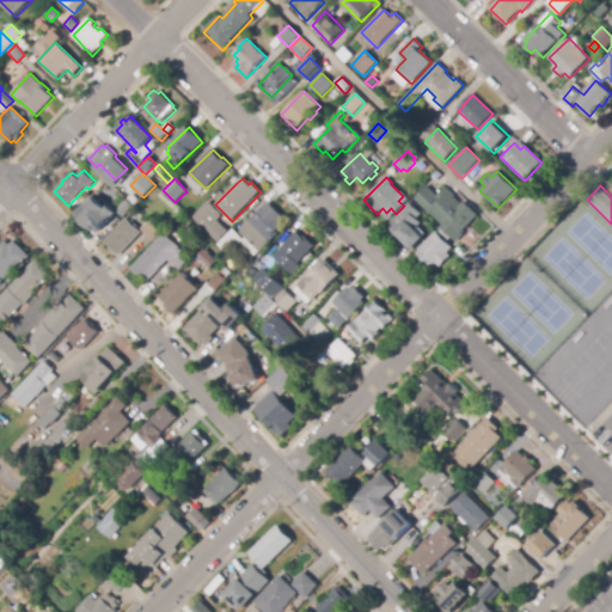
[(457,243),(414,199),(427,187),(438,197),(447,188),(456,196),(454,197),(461,204),(465,201),(479,215),(463,232),(465,236),(457,243)]
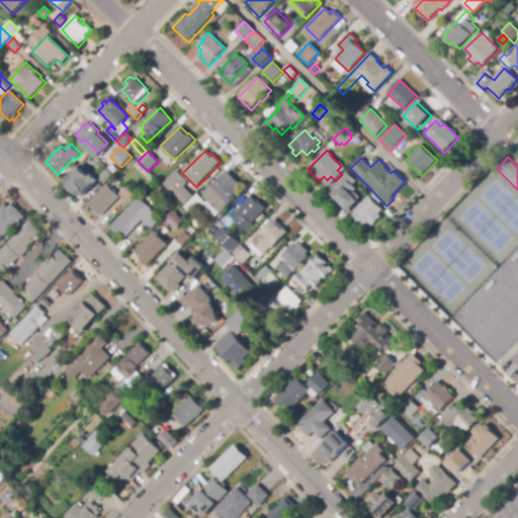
[(114,175),(110,170),(116,165),(120,169),(114,175)]
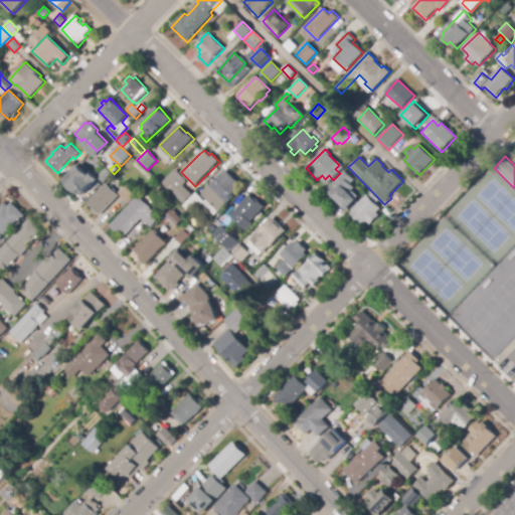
[(86,195),(79,189),(75,193),(68,186),(69,184),(65,179),(80,165),(90,175),(93,173),(101,181),(86,195)]
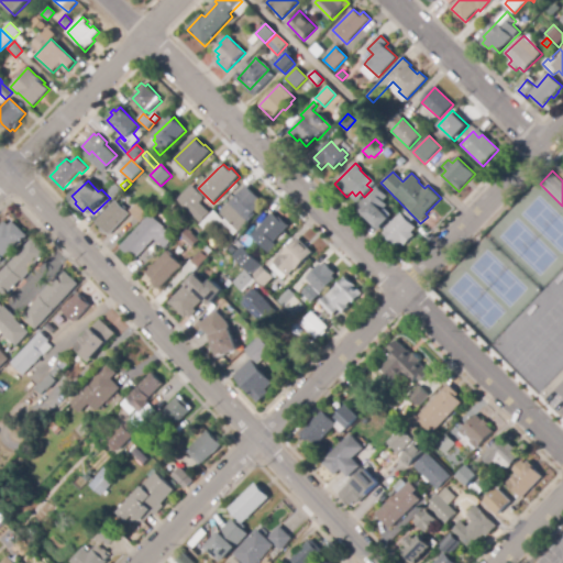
[(116,198),(108,189),(114,183),(122,190),(116,198)]
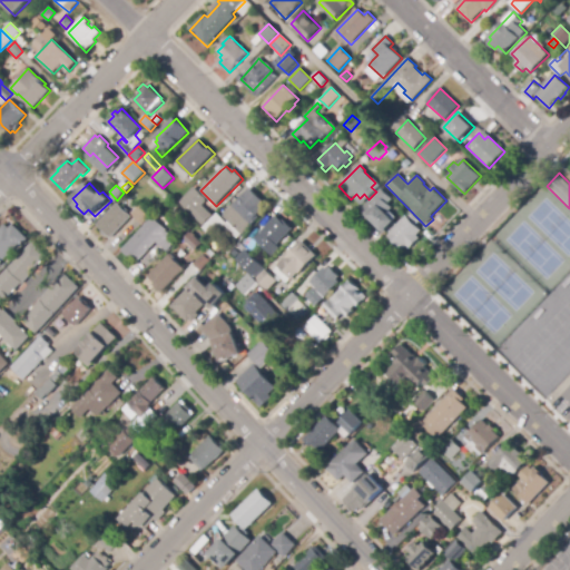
[(243,236),(223,216),(238,200),(234,197),(244,187),(248,192),(251,188),(264,202),(261,206),(264,209),(257,215),(259,218),(243,236)]
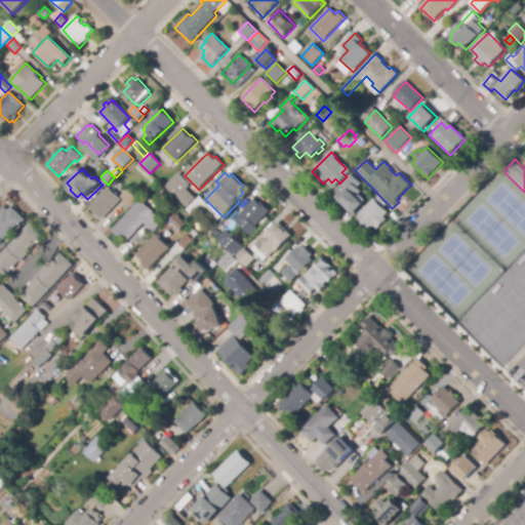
[(355,214),(340,201),(339,202),(331,194),(352,173),(362,184),(361,185),(364,188),(361,191),(362,192),(358,196),(365,203),(355,214)]
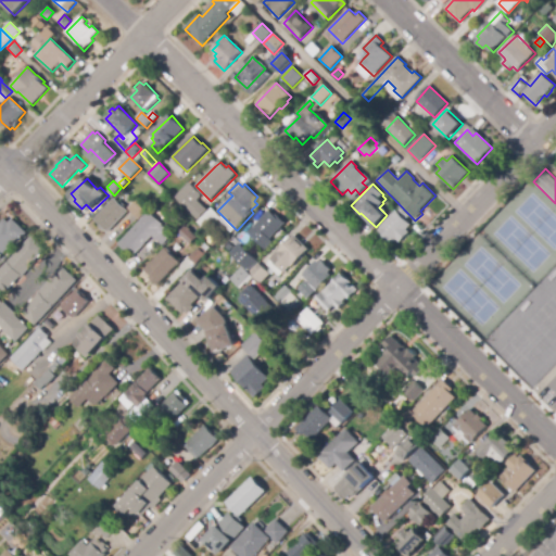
[(180,204),(174,198),(187,186),(193,192),(180,204)]
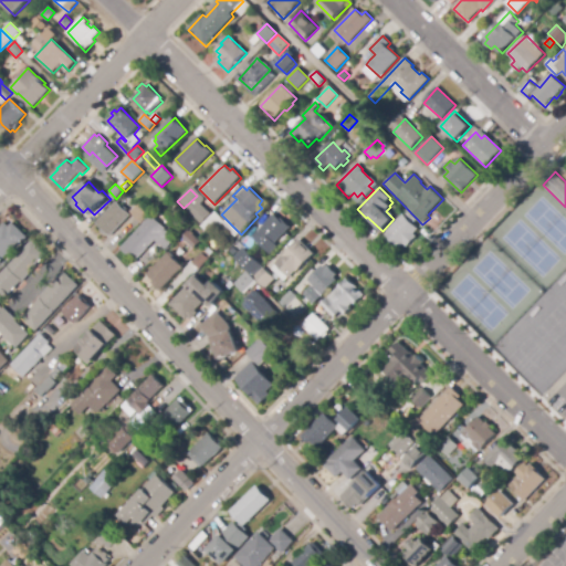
[(195,220),(184,208),(196,198),(201,203),(199,205),(205,211),(195,220)]
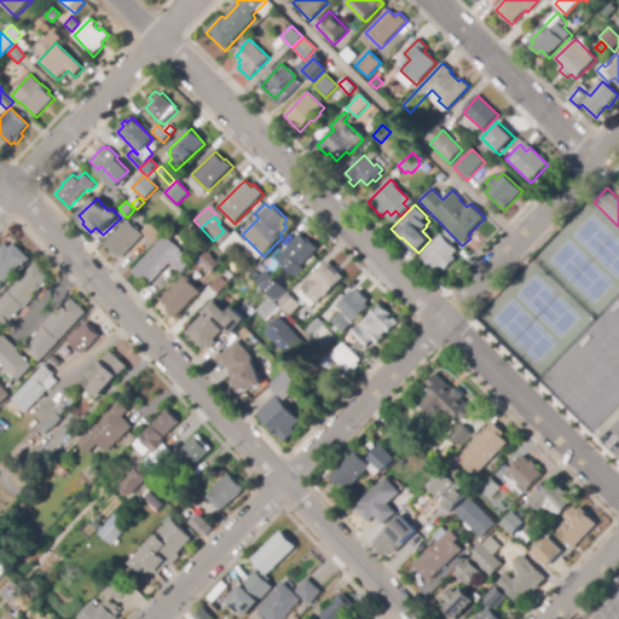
[(155,244),(142,233),(154,220),(166,232),(155,244)]
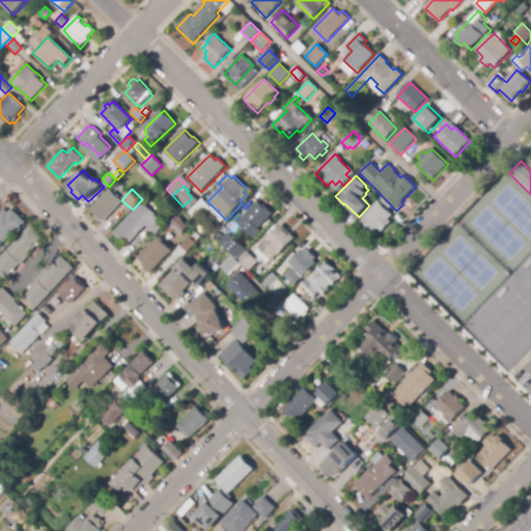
[(104,221),(101,218),(99,221),(95,217),(96,216),(90,210),(110,190),(122,202),(104,221)]
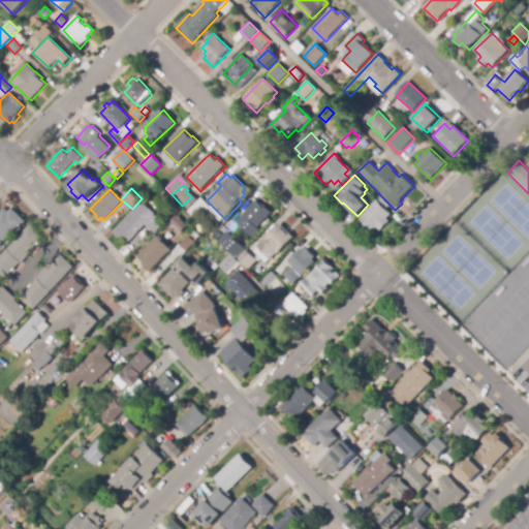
[(196,221),(187,212),(200,198),(210,208),(196,221)]
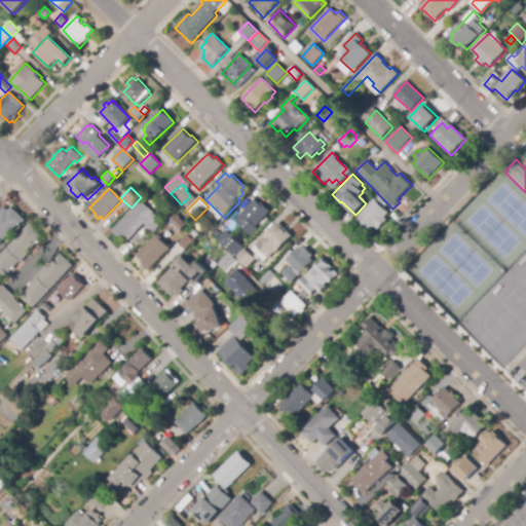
[(251,235),(241,226),(247,221),(239,214),(255,198),(261,204),(262,203),(270,212),(256,227),(258,228),(251,235)]
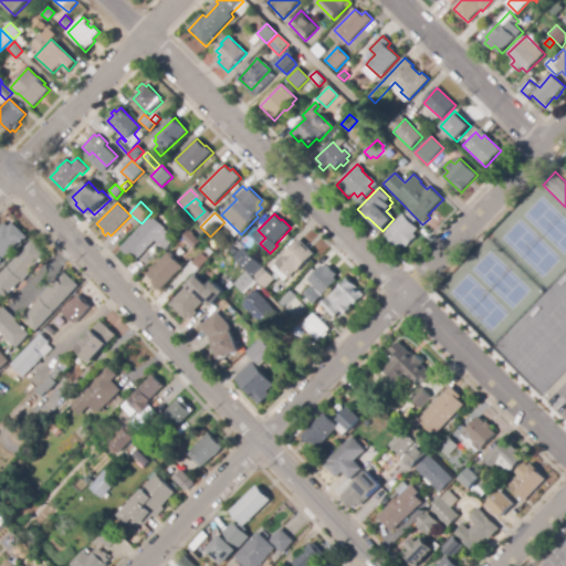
[(400,249),(385,233),(405,215),(419,229),(415,233),(418,237),(408,248),(405,244),(400,249)]
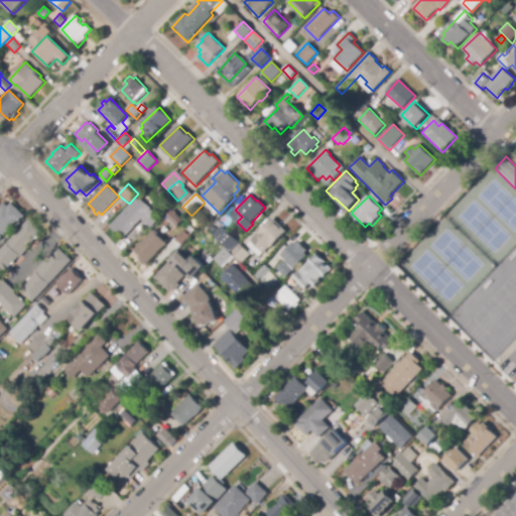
[(127,237),(121,232),(119,235),(110,227),(138,197),(152,209),(151,210),(159,218),(150,228),(141,220),(127,237)]
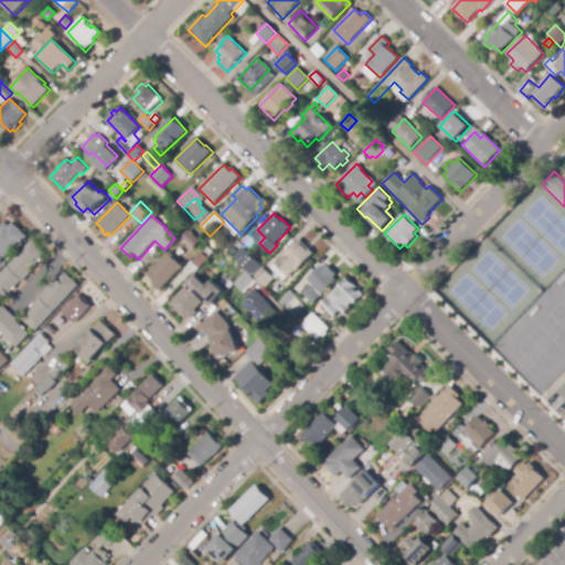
[(0,262),(0,227),(6,222),(9,226),(13,222),(29,237),(27,240),(24,238),(22,242),(23,243),(20,246),(18,244),(0,262)]
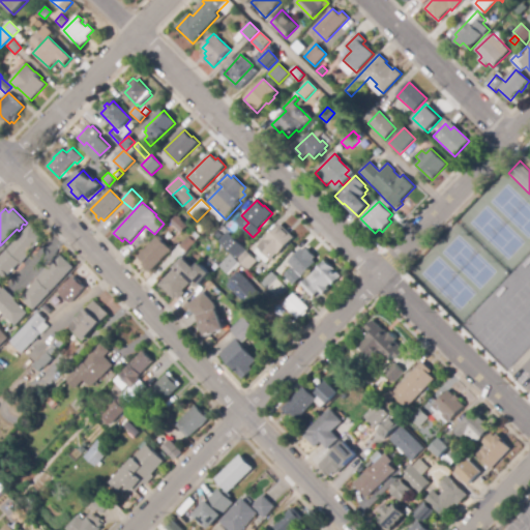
[(182,233),(171,223),(177,216),(188,227),(182,233)]
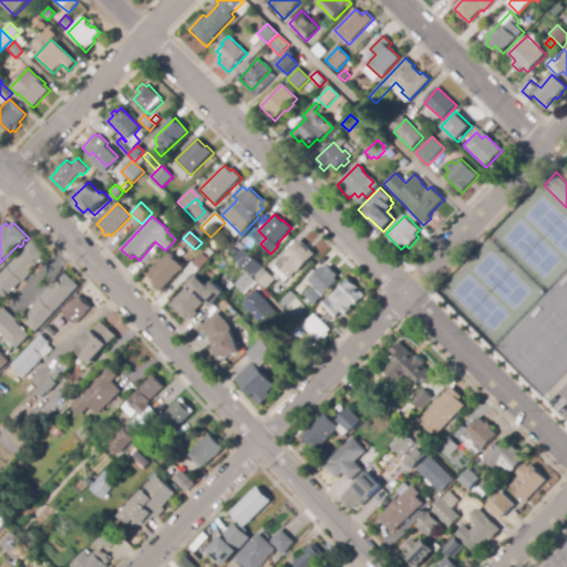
[(290,278),(276,265),(300,240),(316,255),(298,274),(297,271),(290,278)]
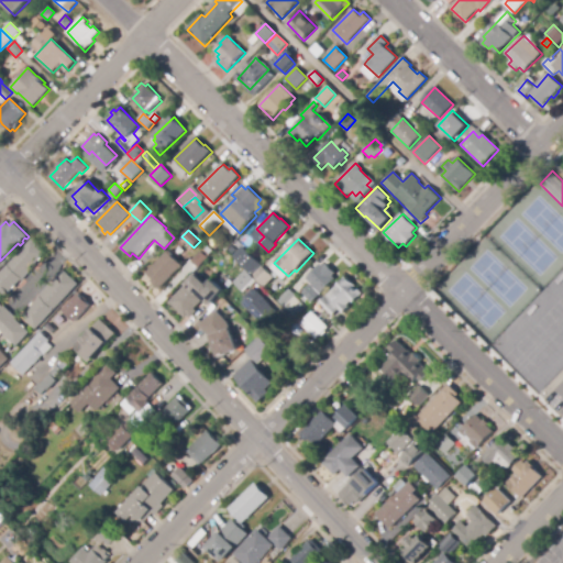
[(3,298),(0,295),(0,273),(32,240),(46,253),(34,266),(35,268),(22,282),(21,280),(3,298)]
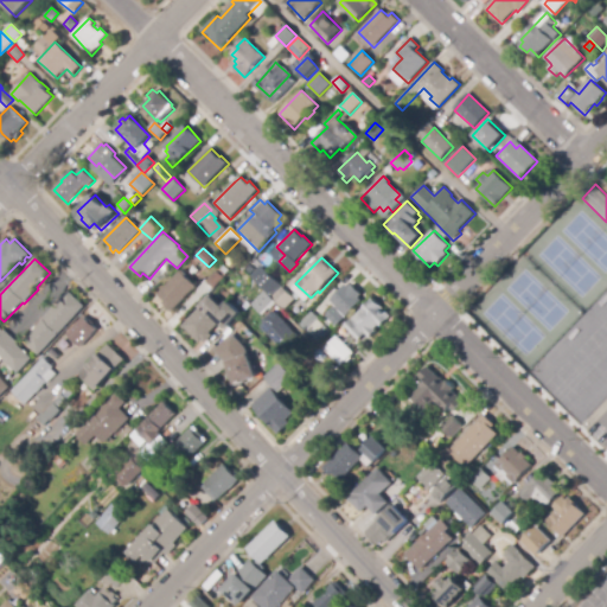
[(272,296),(250,278),(261,266),(282,285),(272,296)]
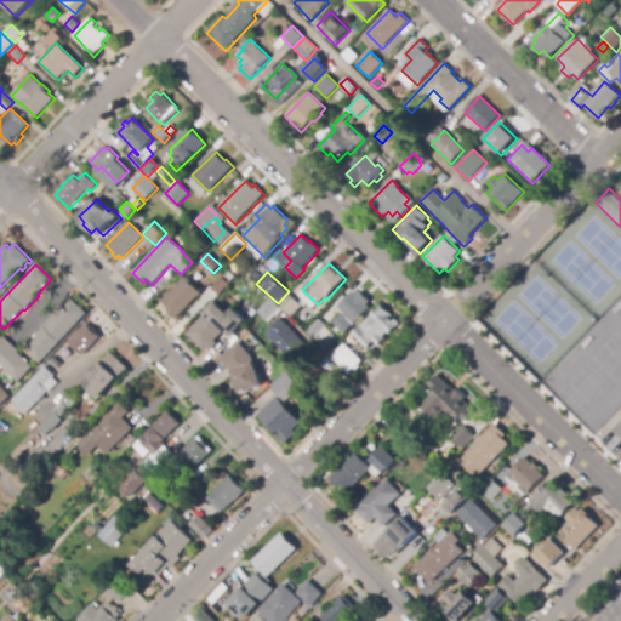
[(218,295),(211,288),(223,277),(229,284),(218,295)]
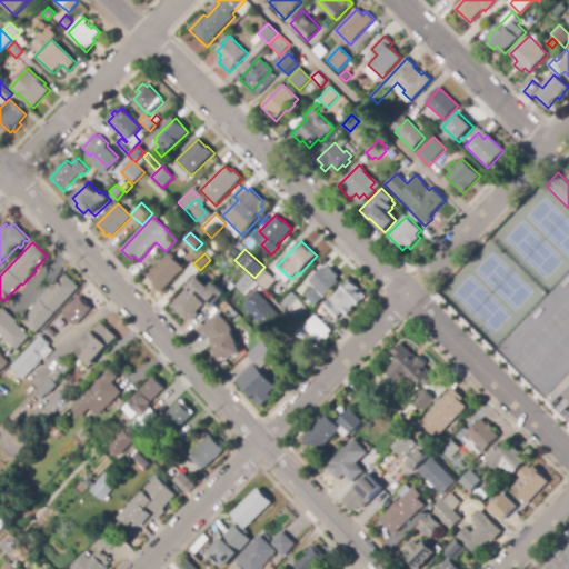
[(162,292),(155,286),(158,282),(150,275),(170,255),(185,269),(162,292)]
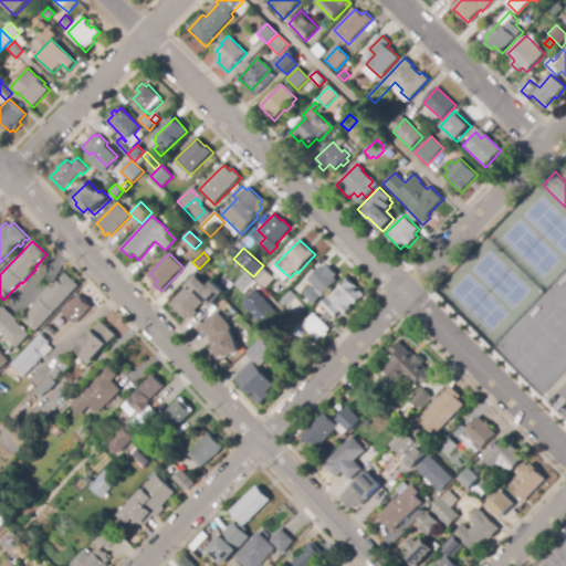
[(322,297),(314,306),(303,295),(313,285),(308,281),(322,266),(322,265),(325,269),(328,265),(337,274),(335,278),(338,281),(322,297)]
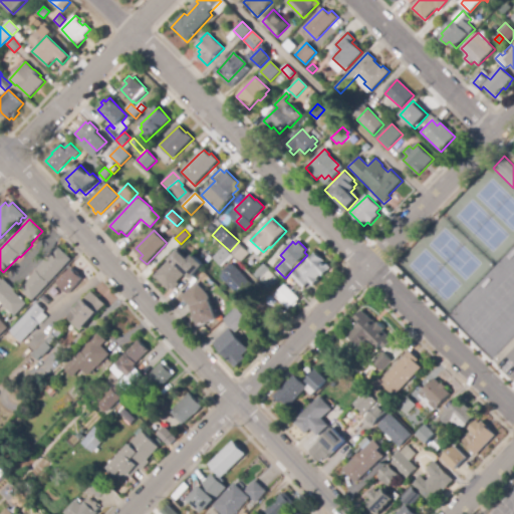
[(241,262),(231,252),(239,243),(249,253),(241,262)]
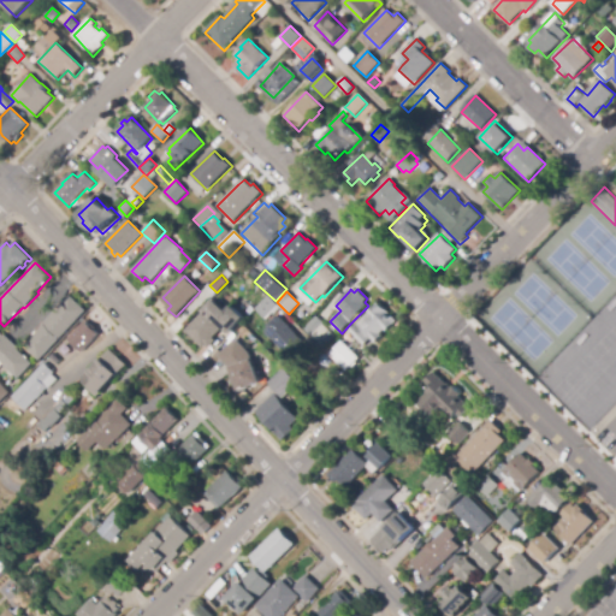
[(265,318),(255,308),(268,296),(278,306),(265,318)]
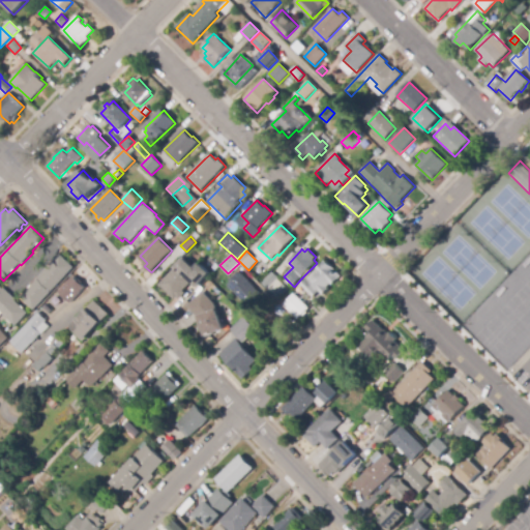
[(34,311),(21,298),(37,281),(36,281),(49,267),(49,268),(61,256),(75,268),(34,311)]
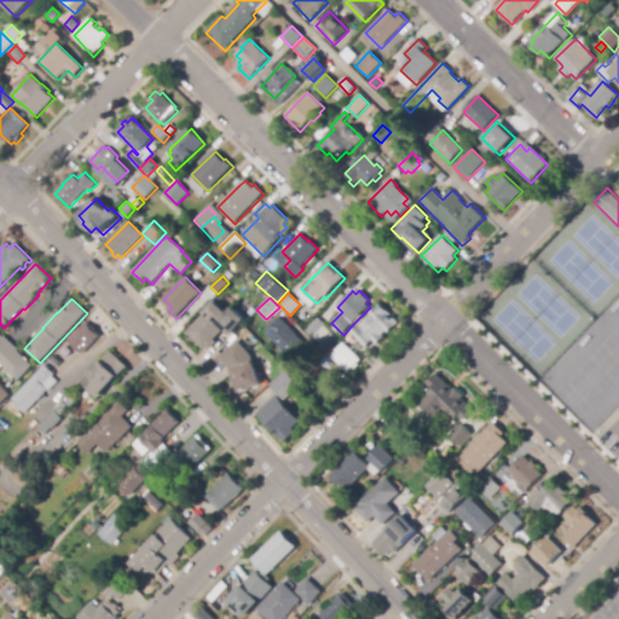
[(204,351),(186,334),(217,301),(235,318),(214,340),(217,342),(210,350),(208,347),(204,351)]
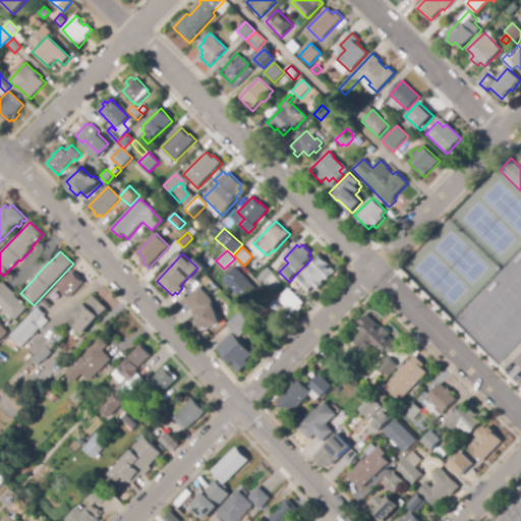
[(319,290),(302,275),(320,256),(329,265),(328,267),(331,270),(332,269),(336,273),(328,281),(326,279),(322,283),(324,284),(319,290)]
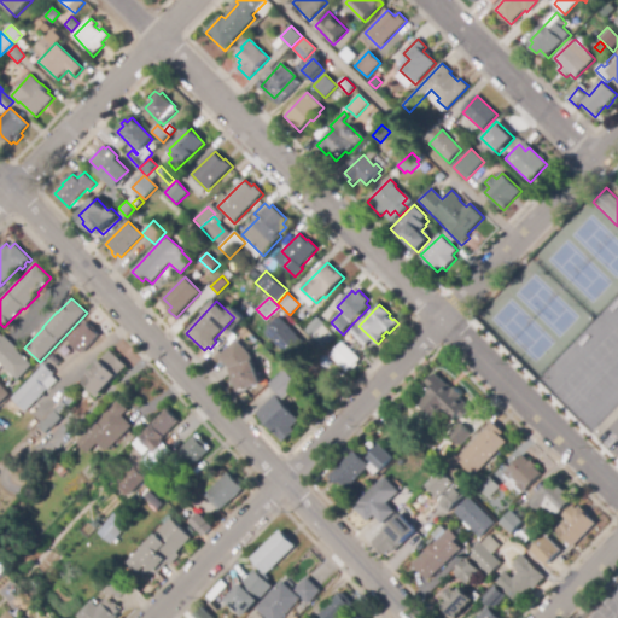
[(297,372),(284,356),(286,354),(272,338),(269,339),(264,334),(268,330),(266,327),(277,318),(279,320),(281,319),(315,355),(297,372)]
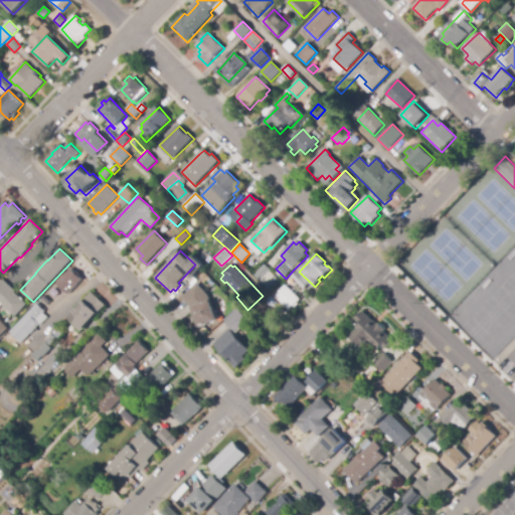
[(260,282),(254,276),(265,266),(270,272),(260,282)]
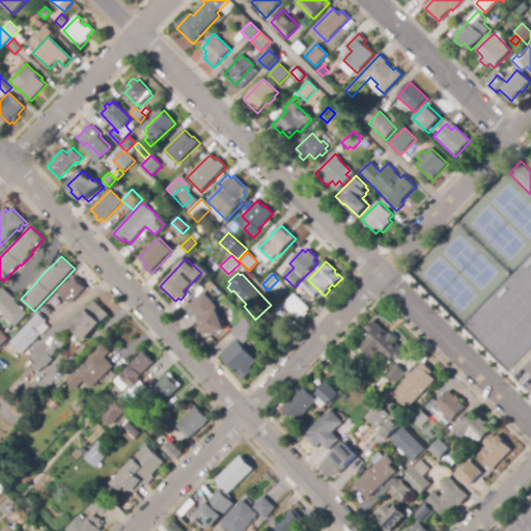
[(71,305),(58,292),(74,277),(86,288),(71,305)]
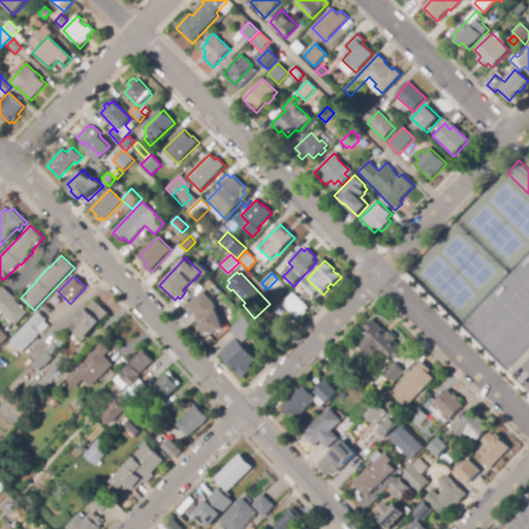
[(301,284),(300,284),(301,283),(305,278),(318,292),(313,298),(301,284)]
